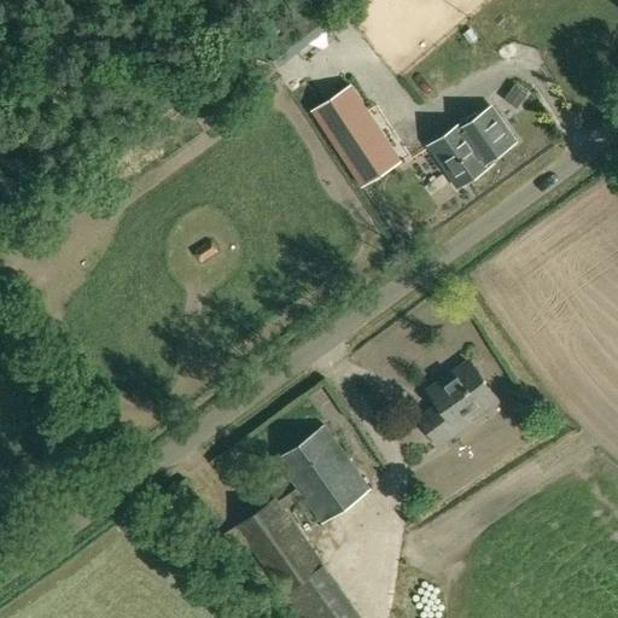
[(289,41),(274,51),(281,59),(283,59),(342,16),(330,0),(328,0),(283,34),(289,41)]
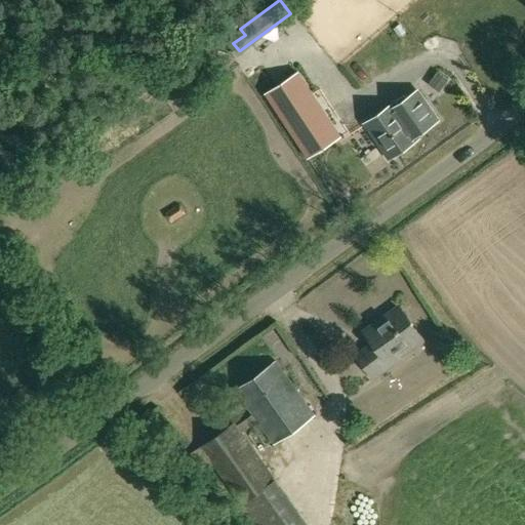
[(340,136),(298,71),(264,92),(307,158),(340,136)]
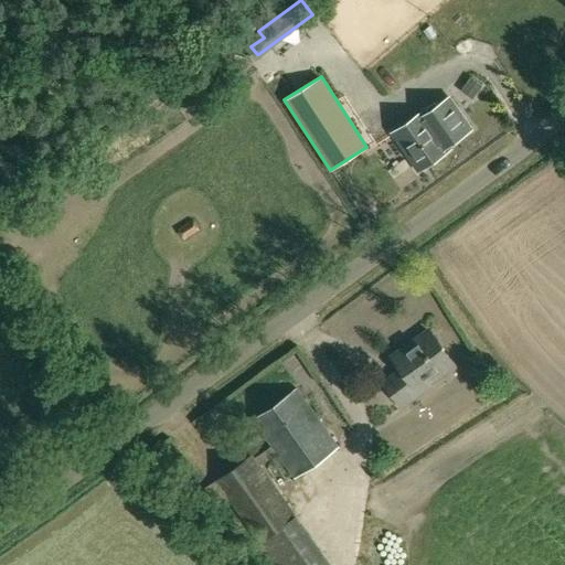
[(424,109),(390,134),(418,171),(473,130),(449,97),(426,113),(424,109)]
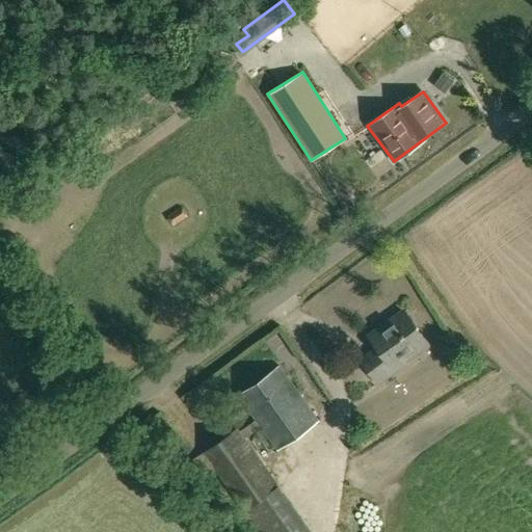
[(401,355),(425,339),(405,312),(389,324),(388,322),(370,335),(381,350),(376,354),(374,351),(362,360),(378,381),(405,362),(401,355)]
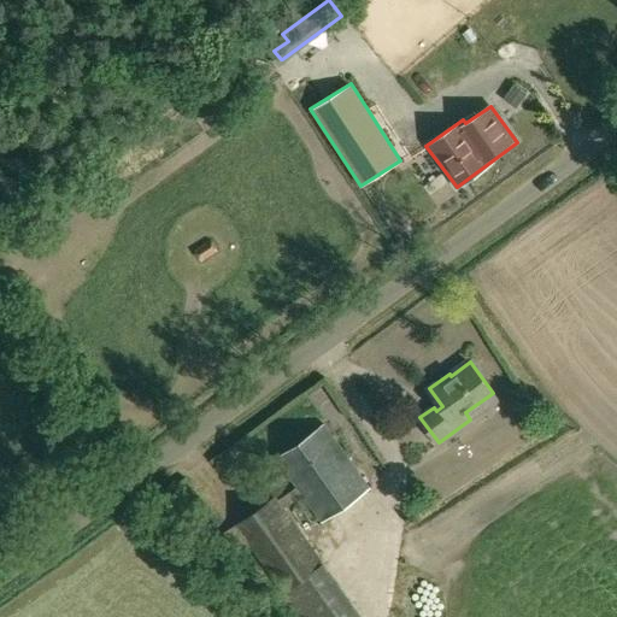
[(325,423),(276,458),(297,487),(303,495),(321,522),(370,487),(325,423)]
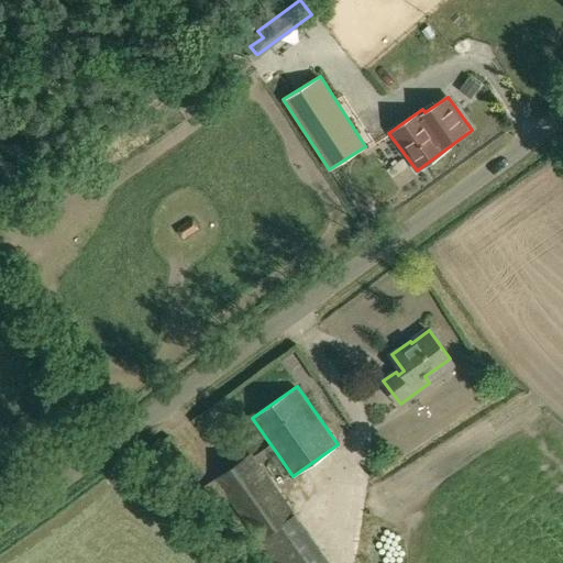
[(276,452),(271,444),(254,455),(252,452),(203,486),(216,506),(228,497),(260,540),(296,515),(261,464),(276,452)]
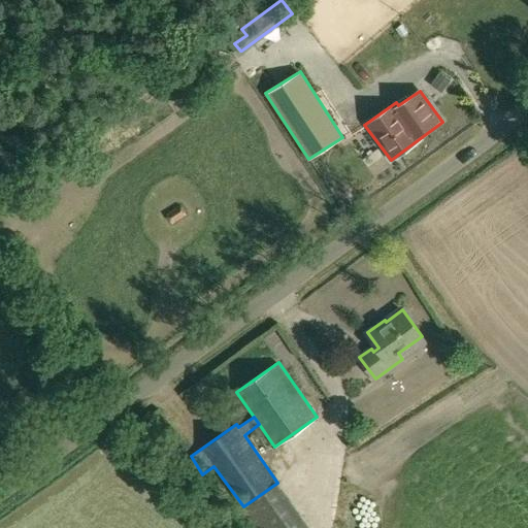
[(309,527),(277,483),(243,506),(242,507),(257,527),(309,527)]
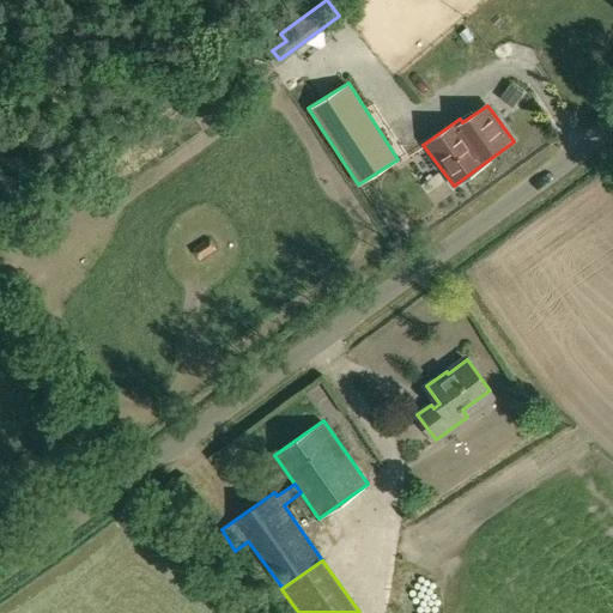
All buildings are outlined.
